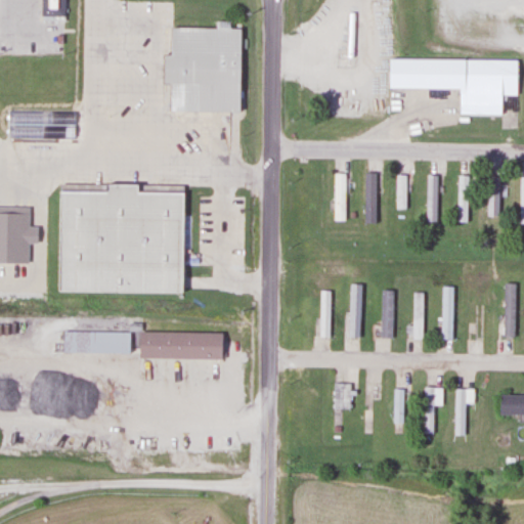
[(71,0),(72,19),(51,20),(51,0),(71,0)]
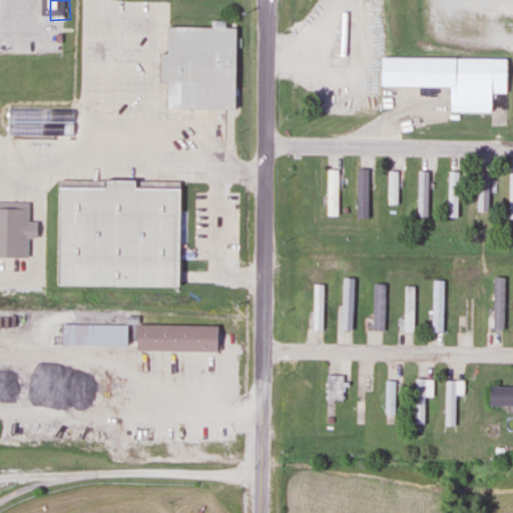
[(163,109),(232,110),(234,27),(216,27),(164,26),(164,53),(157,53),(157,83),(163,83),(163,109)]
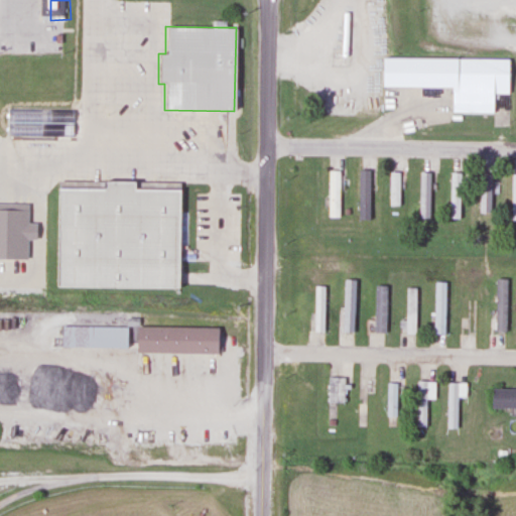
[(450,89),(450,114),(493,115),(493,95),(507,95),(508,59),(380,58),(380,88),(450,89)]
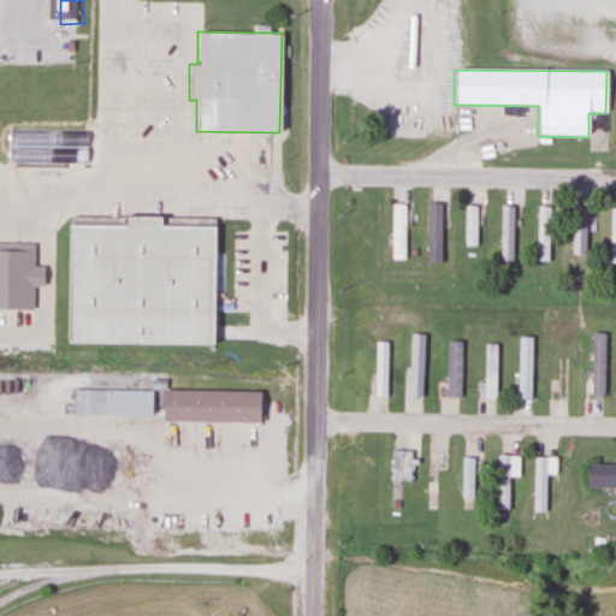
[(390,205),(390,260),(404,260),(404,205),(390,205)]
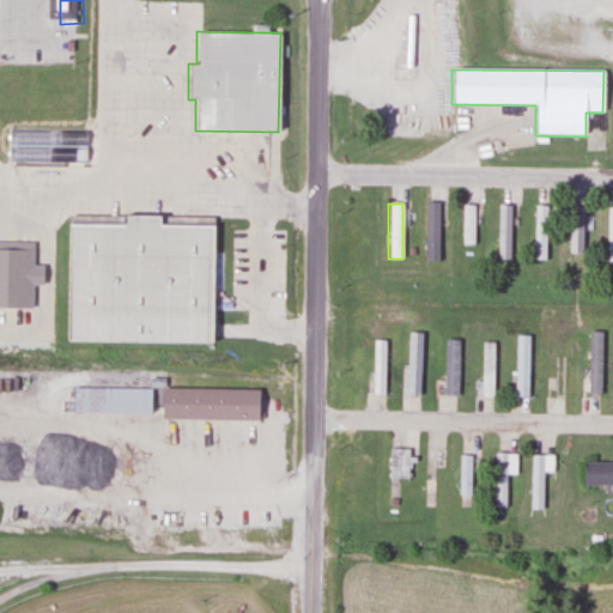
[(461,246),(474,246),(474,205),(461,205),(461,246)]
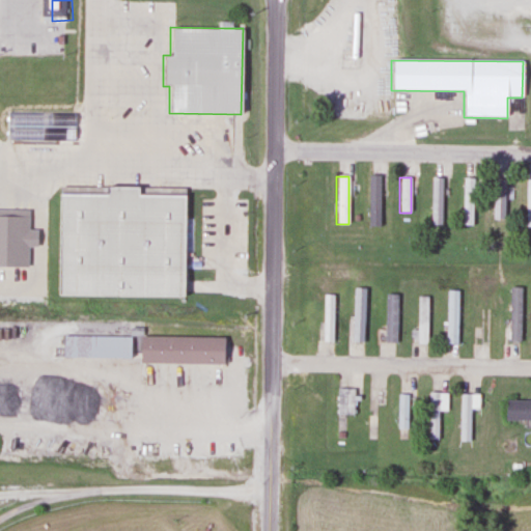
[(442,225),(442,177),(430,177),(430,225),(442,225)]
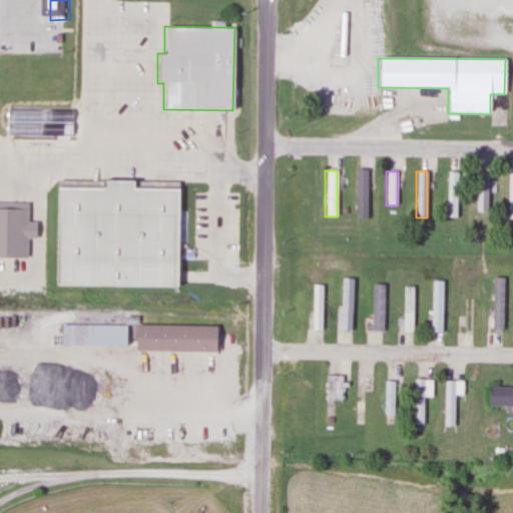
[(55,286),(176,287),(178,182),(57,180),(55,286)]
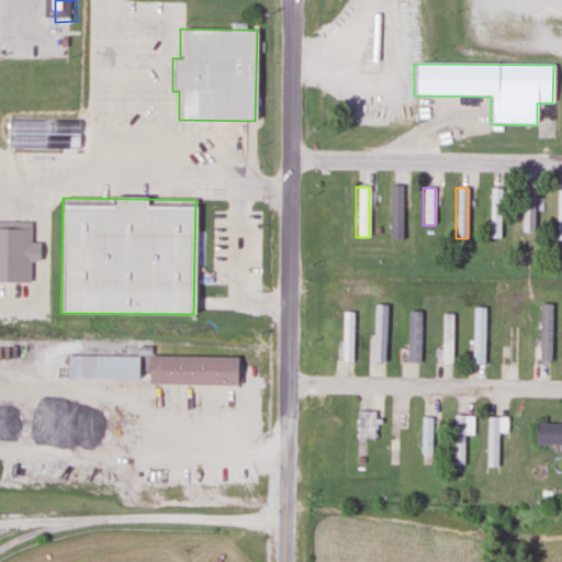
[(0,221),(40,221),(40,285),(0,283),(0,221)]
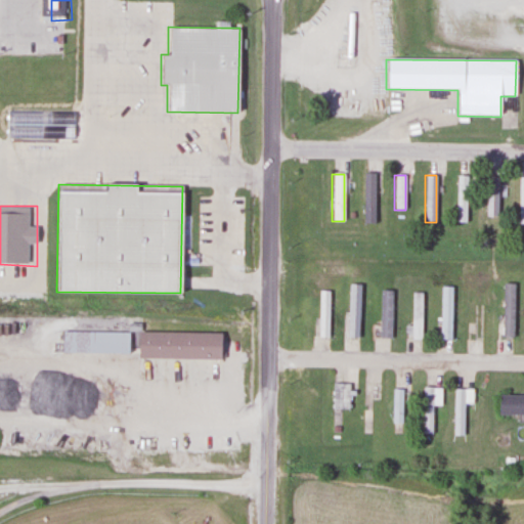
[(513,337),(513,282),(503,282),(503,337),(513,337)]
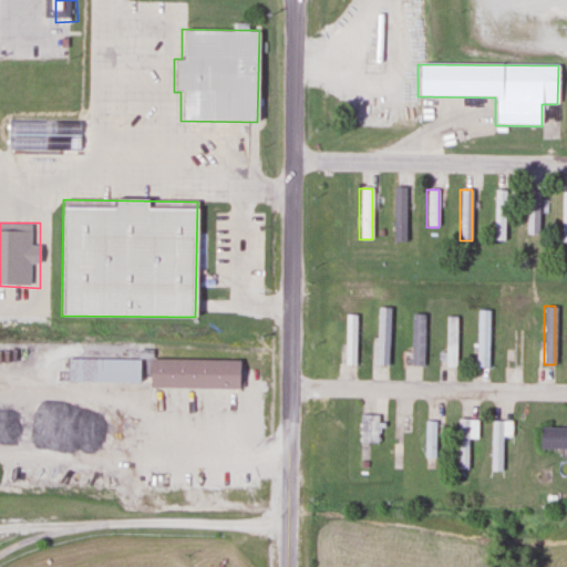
[(456,315),(444,315),(444,366),(456,366),(456,315)]
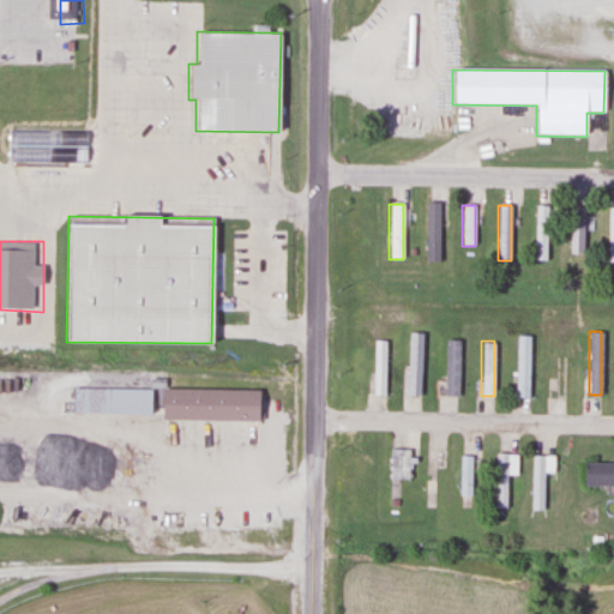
[(151,413),(151,387),(72,387),(72,413),(151,413)]
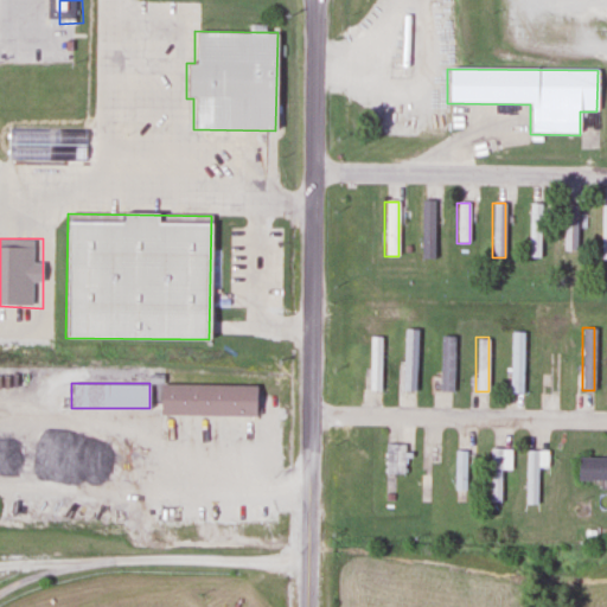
[(159,414),(254,415),(254,384),(159,383),(159,414)]
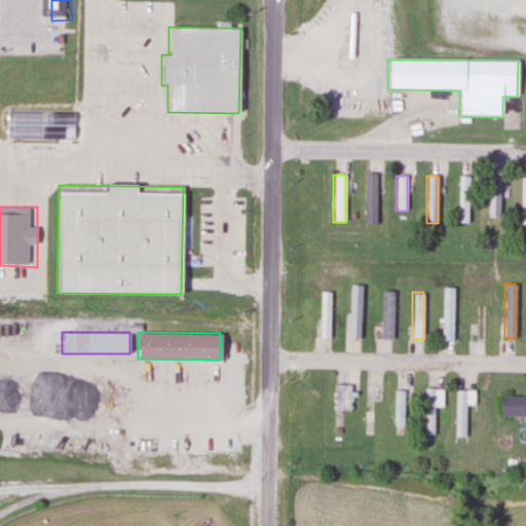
[(350,383),(333,383),(333,410),(350,410),(350,383)]
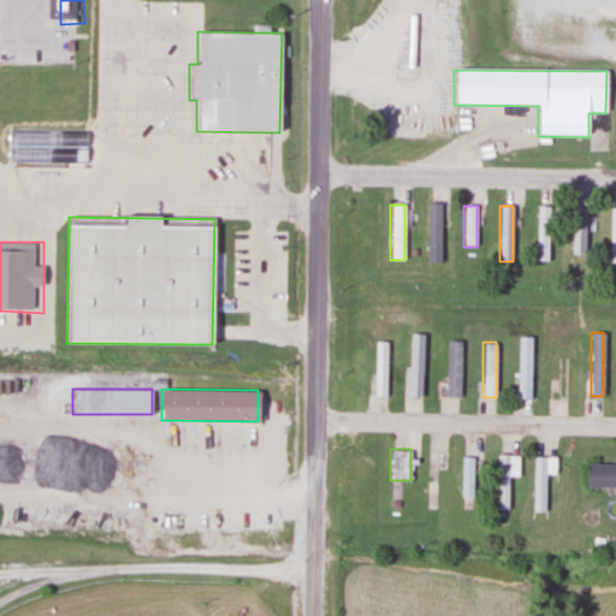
[(519,455),(496,455),(496,509),(509,509),(509,474),(519,474),(519,455)]
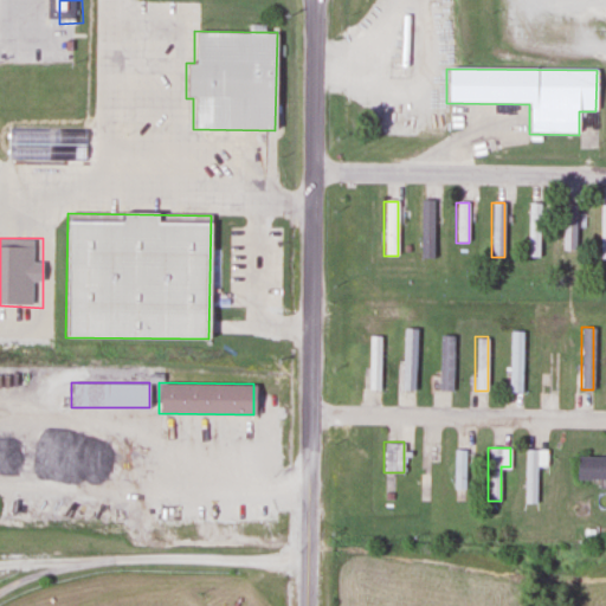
[(465,489),(465,449),(455,449),(455,489),(465,489)]
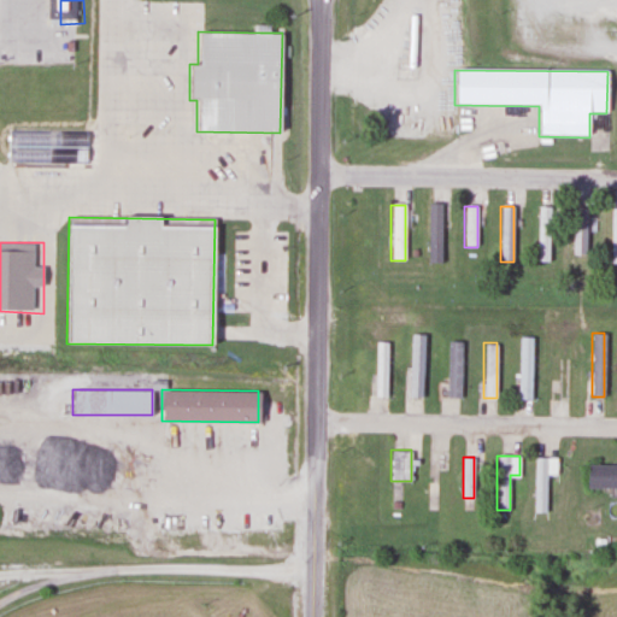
[(546,474),(556,474),(556,457),(534,457),(534,512),(546,512),(546,474)]
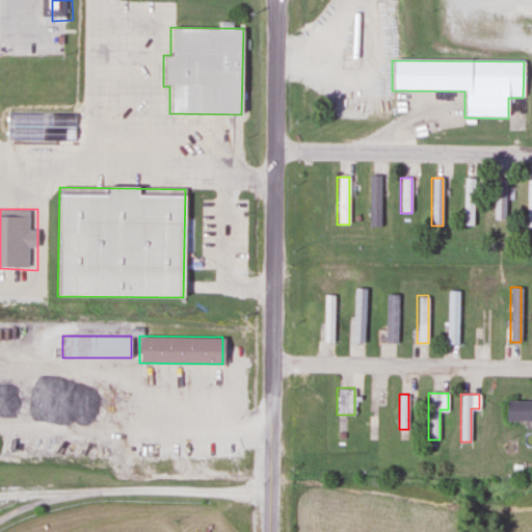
[(505,421),(531,420),(531,399),(505,399),(505,421)]
